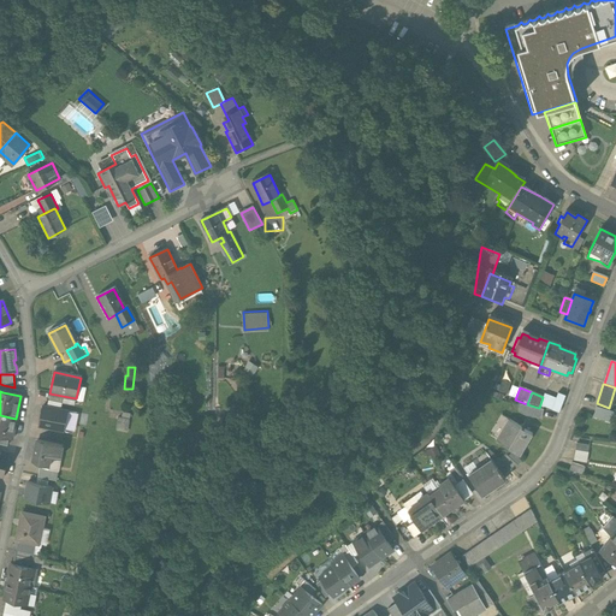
[(49,394),(48,401),(61,403),(63,396),(49,394)]
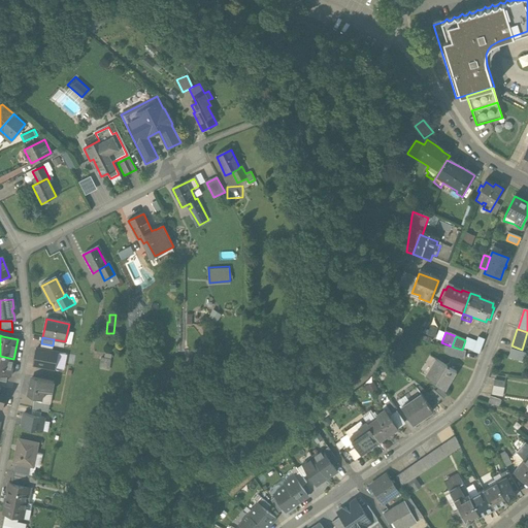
[(476,342),(466,338),(463,349),(480,355),(485,339),(479,337),(476,342)]
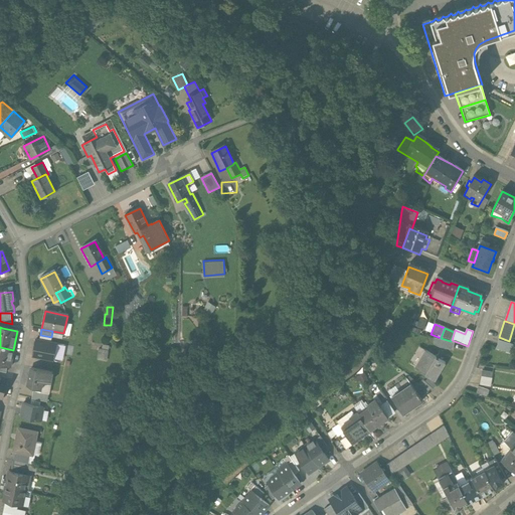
[(51,337),(40,335),(39,341),(50,343),(51,337)]
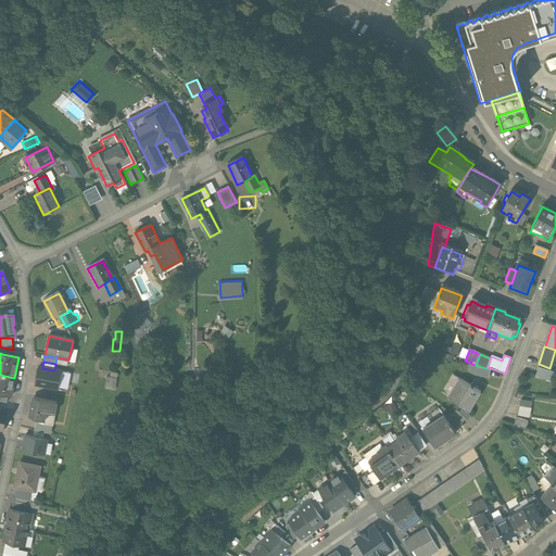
[(491,370),(469,366),(468,373),(476,377),(489,379),(491,370)]
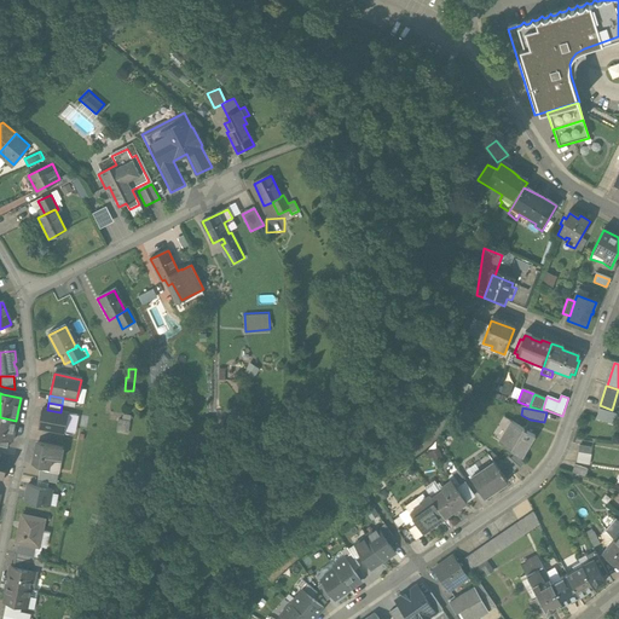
[(615,415),(599,409),(597,410),(599,410),(596,420),(612,424),(615,415)]
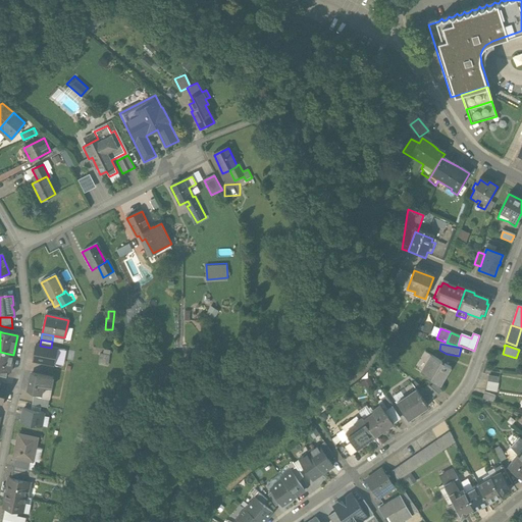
[(33,362),(53,365),(56,349),(51,348),(40,346),(36,346),(33,362)]
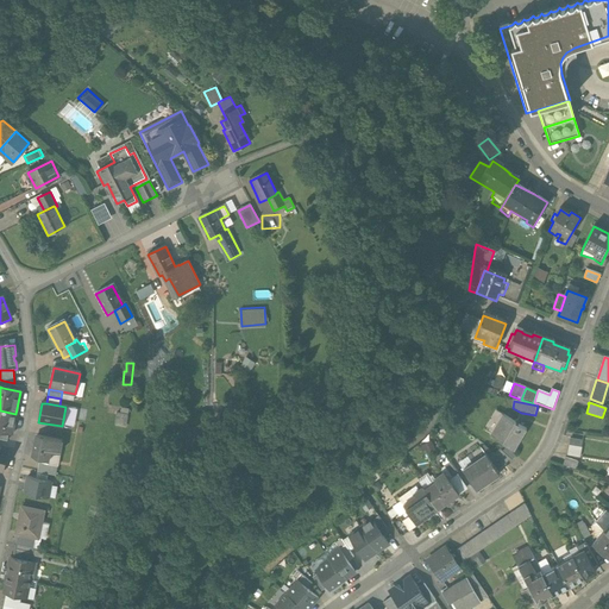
[(11,435),(16,414),(0,410),(0,433),(8,435),(11,435)]
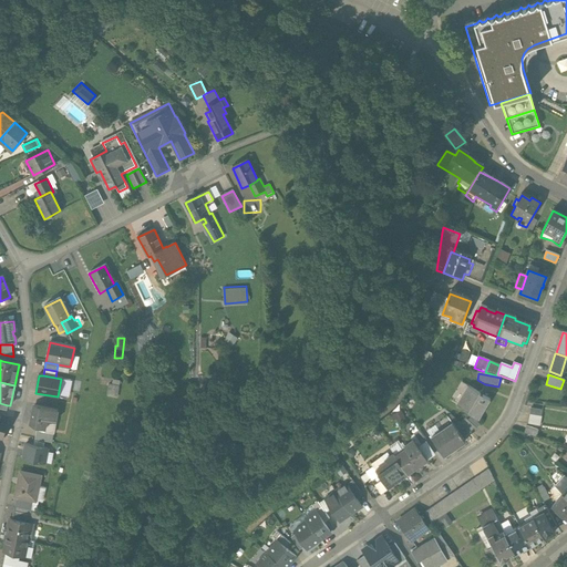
[(120,382),(113,382),(113,387),(110,385),(109,397),(119,398),(120,382)]
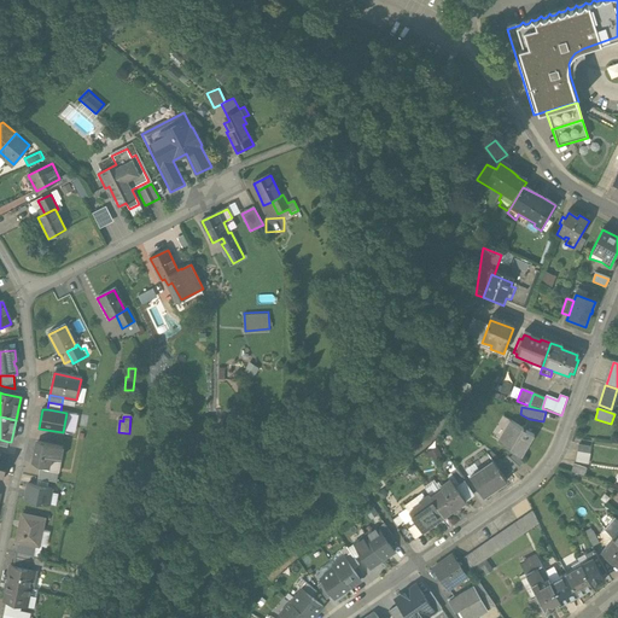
[(501,444),(522,458),(535,437),(513,424),(501,444)]
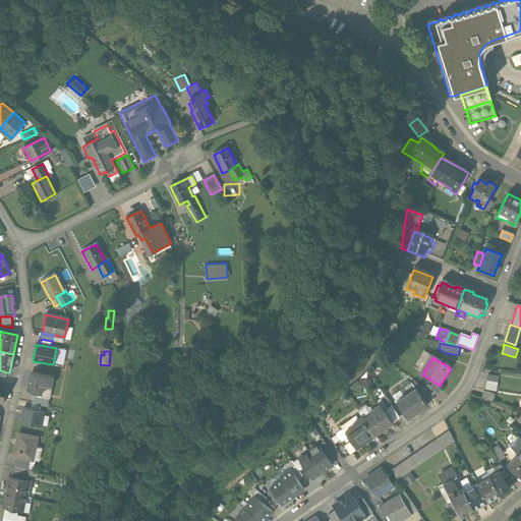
[(53,378),(31,372),(27,386),(31,386),(29,392),(42,395),(44,383),(52,385),(53,378)]
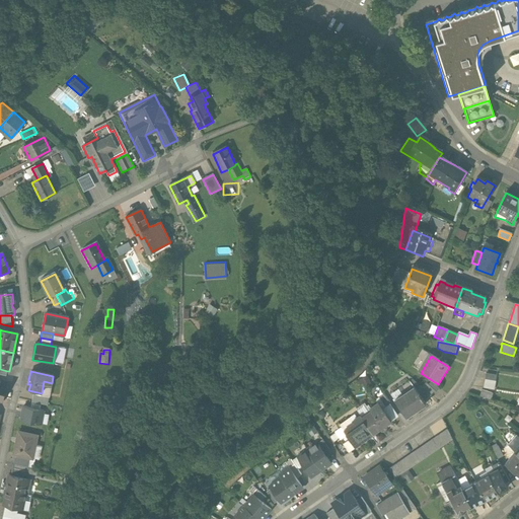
[(496,375),(486,374),(484,389),(494,390),(495,384),(493,383),(493,380),(495,381),(496,375)]
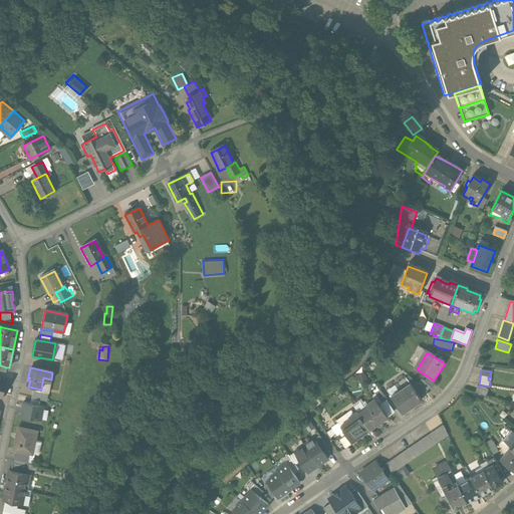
[(428,378),(425,382),(422,379),(418,384),(427,393),(431,389),(433,390),(436,386),(428,378)]
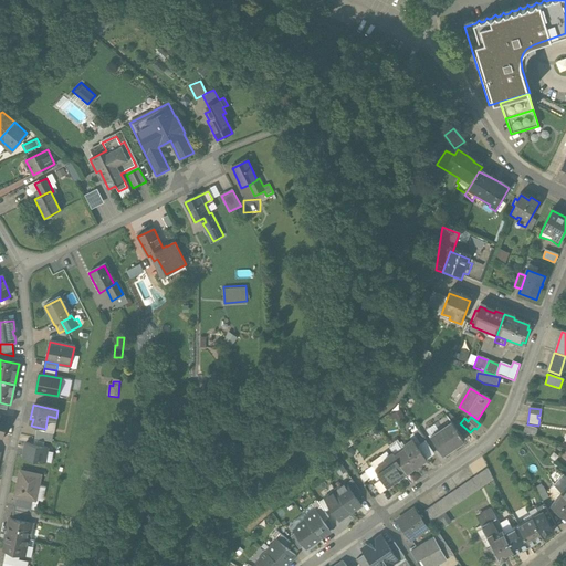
[(460,423),(459,422),(453,426),(462,438),(470,432),(460,423)]
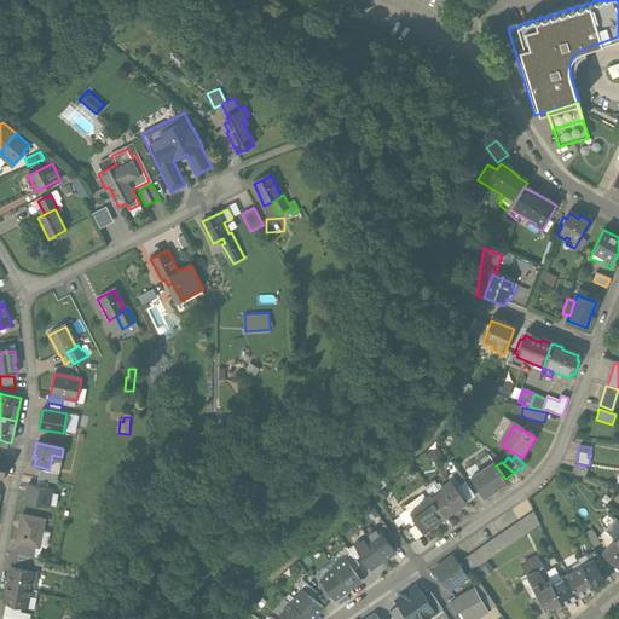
[(473,481),(484,498),(508,482),(505,479),(496,466),(473,481)]
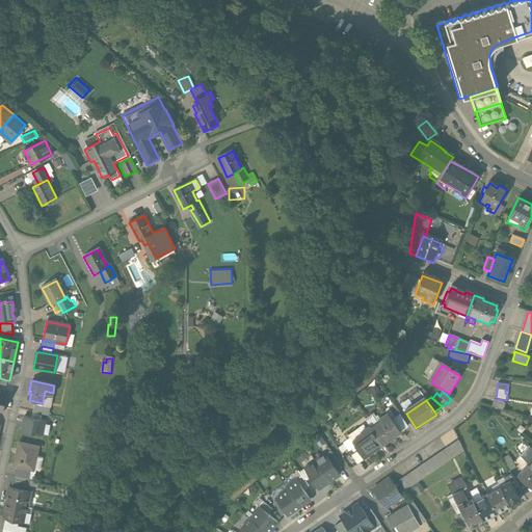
[(50,407),(34,404),(32,413),(49,416),(50,407)]
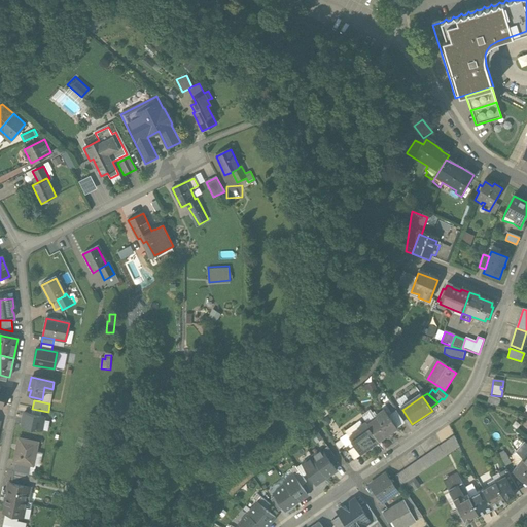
[(396,411),(389,401),(384,405),(391,415),(396,411)]
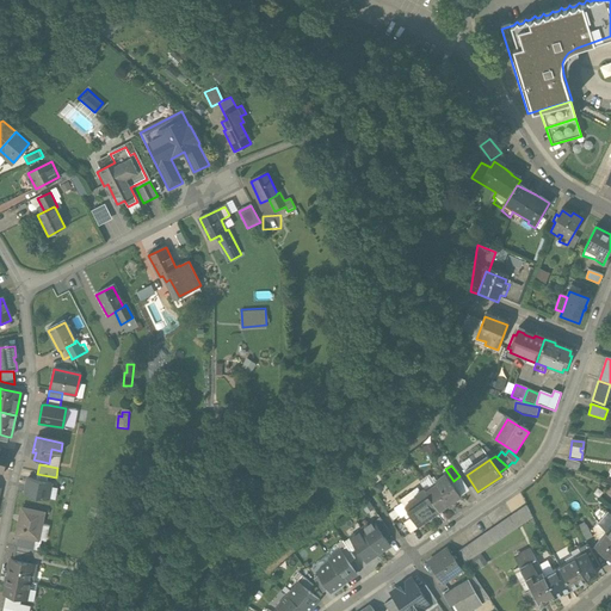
[(461,497),(445,475),(436,481),(437,483),(425,492),(427,494),(430,498),(439,511),(461,497)]
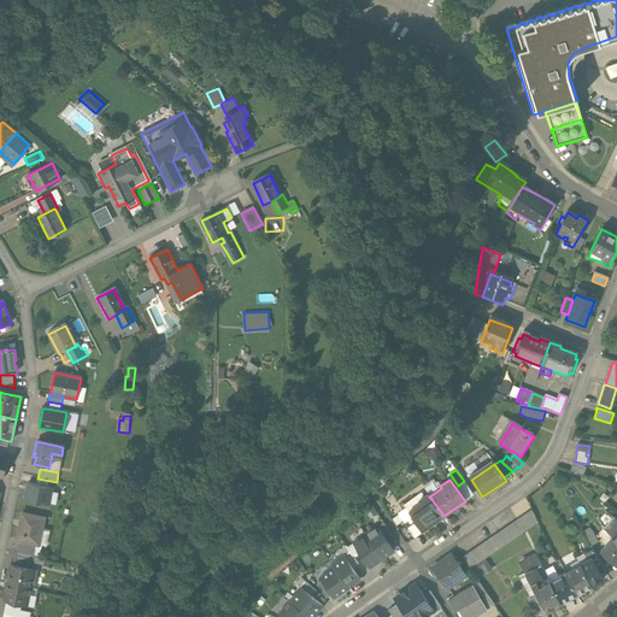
[(52,488),(28,483),(25,500),(48,505),(52,488)]
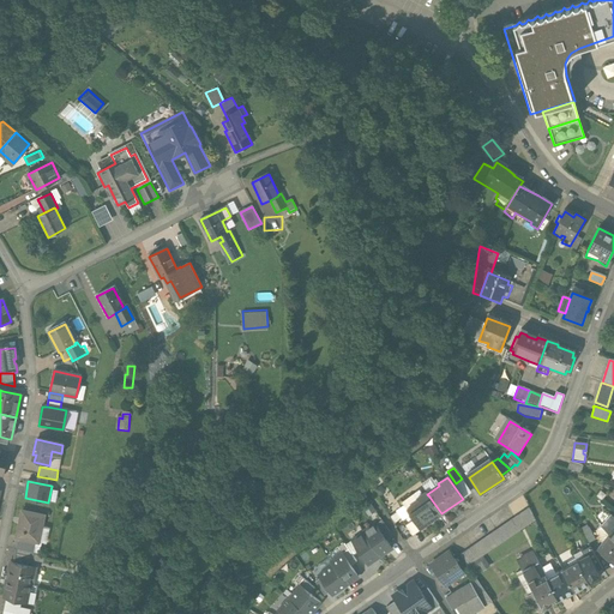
[(426,492),(416,499),(417,501),(407,510),(399,515),(398,512),(390,518),(397,528),(402,524),(410,536),(441,513),(432,500),(429,497),(427,494),(426,492)]
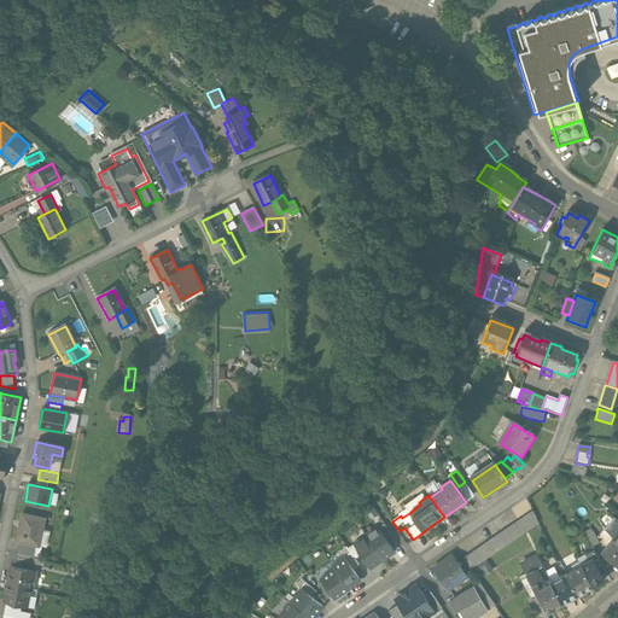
[(538,524),(532,512),(518,522),(524,534),(538,524)]
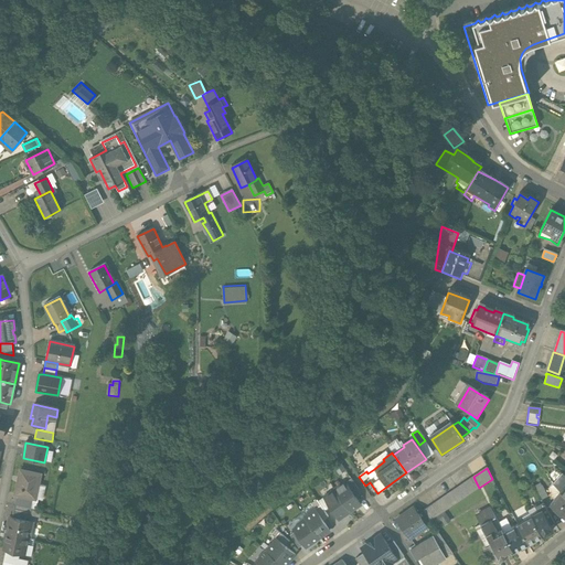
[(33,499),(36,499),(41,476),(20,472),(16,496),(18,496),(33,499)]
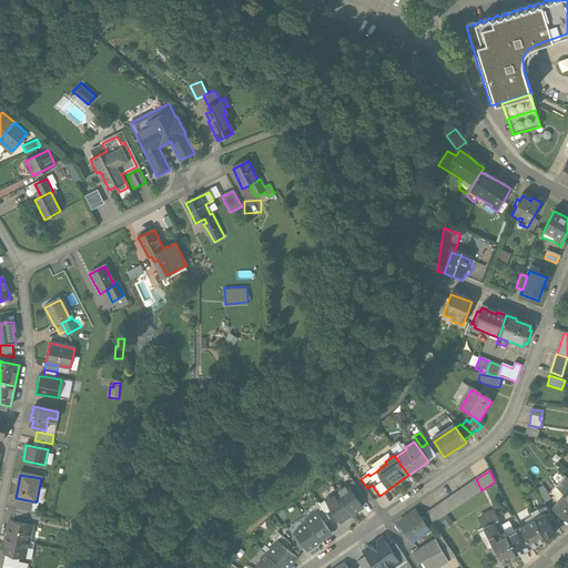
[(567,477),(566,475),(556,487),(560,493),(567,499),(567,477)]
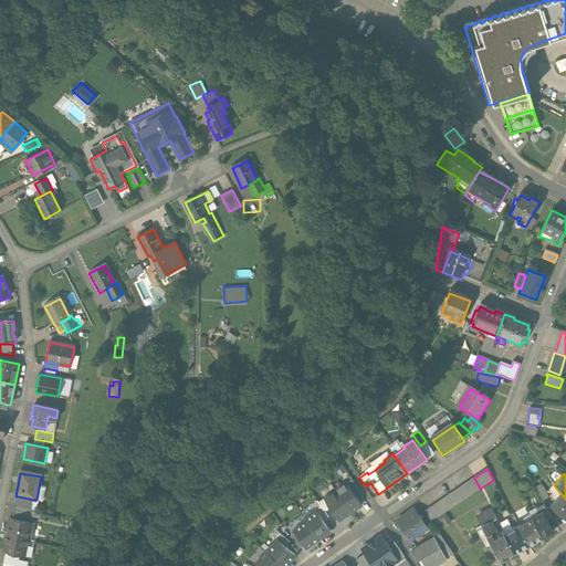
[(474,478),(423,512),(431,523),(480,489),(474,478)]
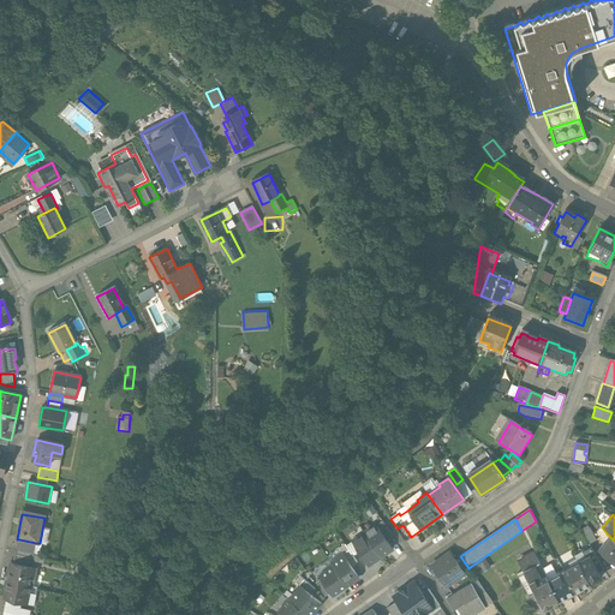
[(376,527),(364,535),(380,559),(392,550),(376,527)]
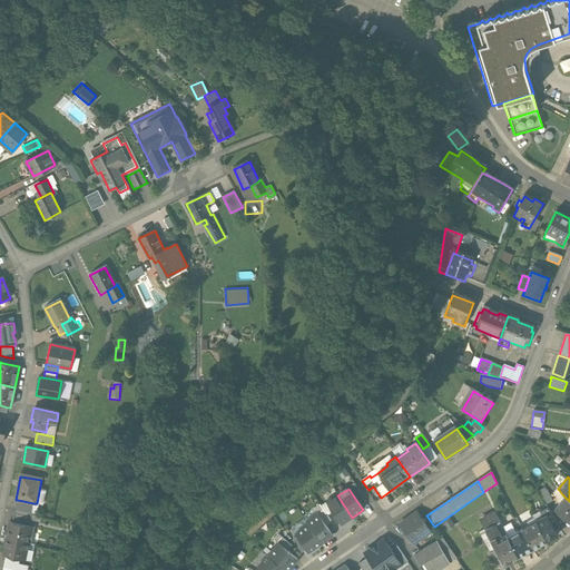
[(569,522),(569,501),(562,494),(558,489),(556,492),(557,501),(560,503),(554,510),(569,523),(569,522)]
